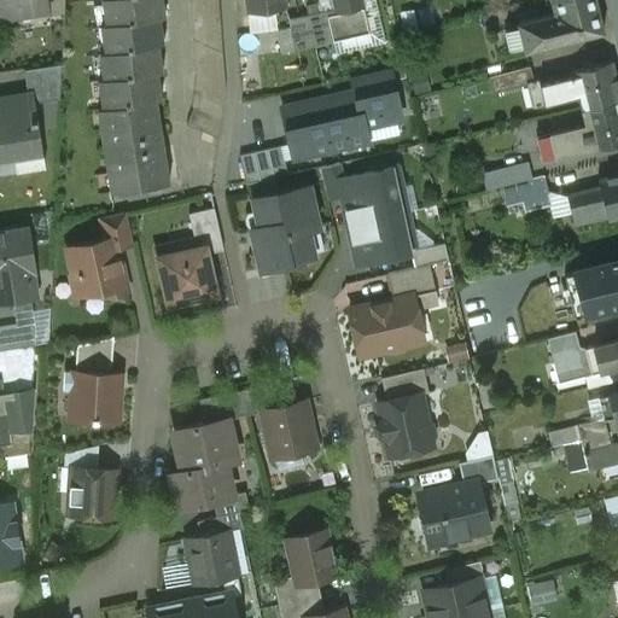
[(0,0),(0,18),(48,11),(46,0),(0,0)]
